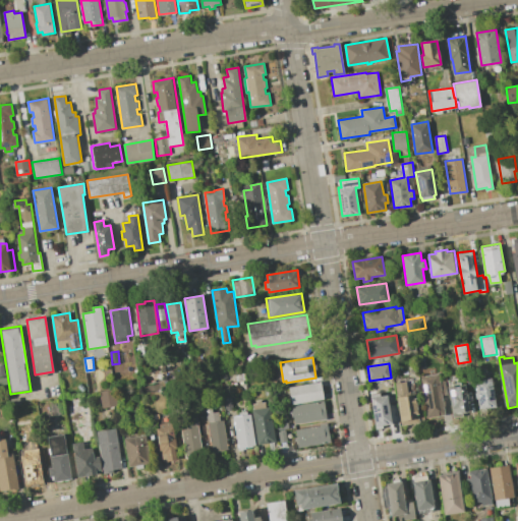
[(422,377),(441,373),(442,382),(446,381),(449,395),(445,395),(447,415),(428,417),(422,377)]
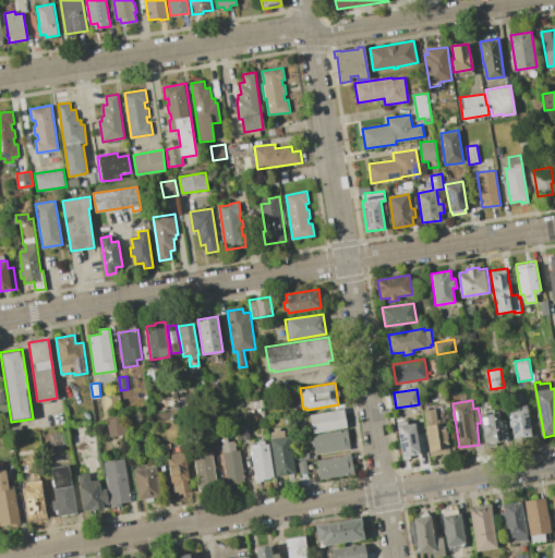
[(533,438),(528,403),(509,407),(515,441),(533,438)]
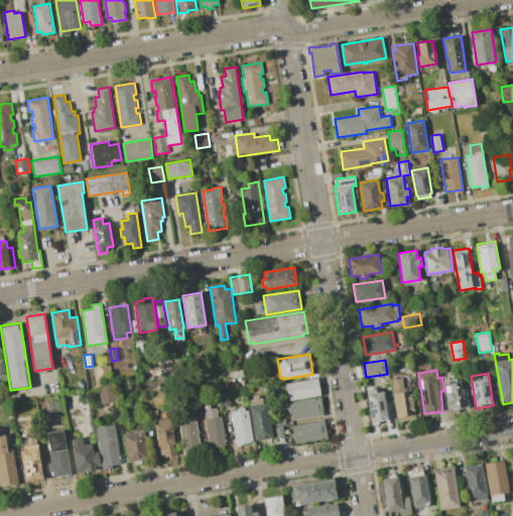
[(317,378),(321,395),(289,400),(286,384),(317,378)]
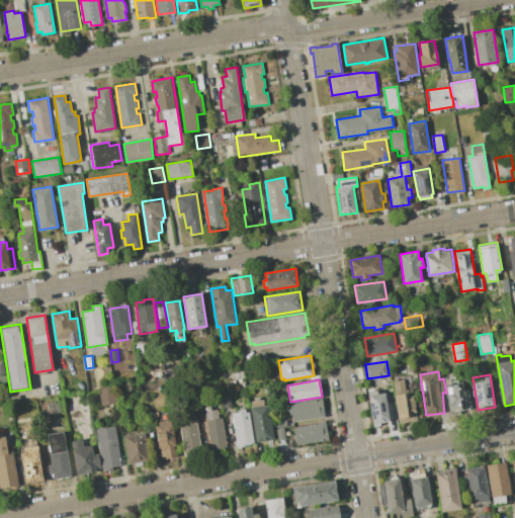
[(396,381),(406,380),(408,393),(414,393),(419,420),(401,423),(396,381)]
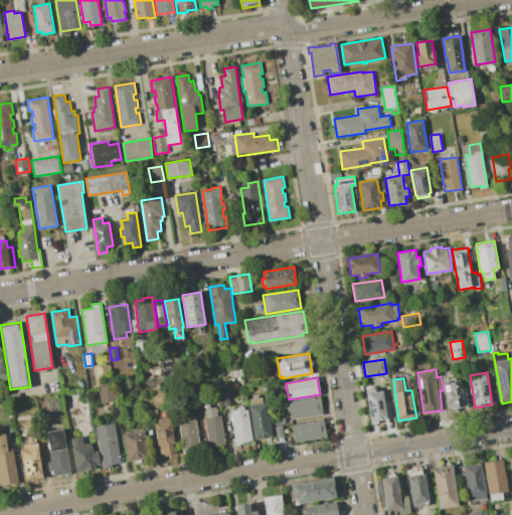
[(466,410),(461,378),(444,380),(449,413),(466,410)]
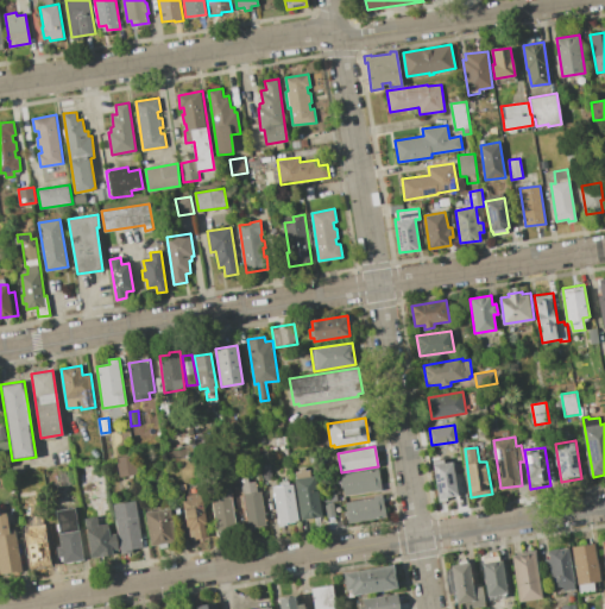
[(117,457),(136,454),(138,473),(120,477),(117,457)]
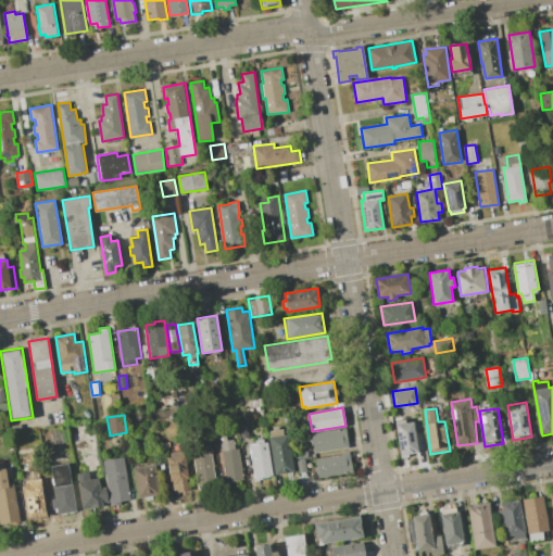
[(398,425),(415,421),(420,452),(411,454),(411,456),(403,457),(398,425)]
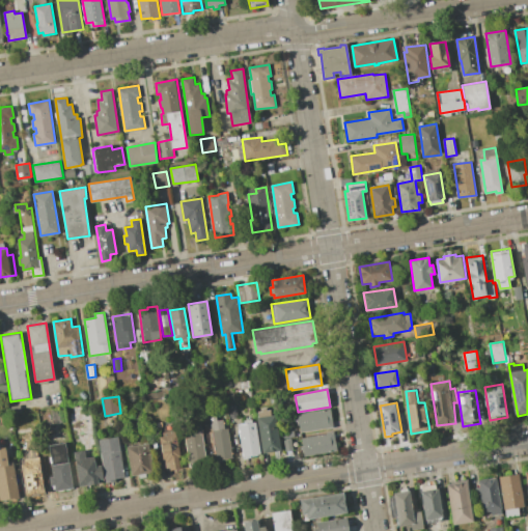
[(235,403),(238,417),(230,418),(228,404),(235,403)]
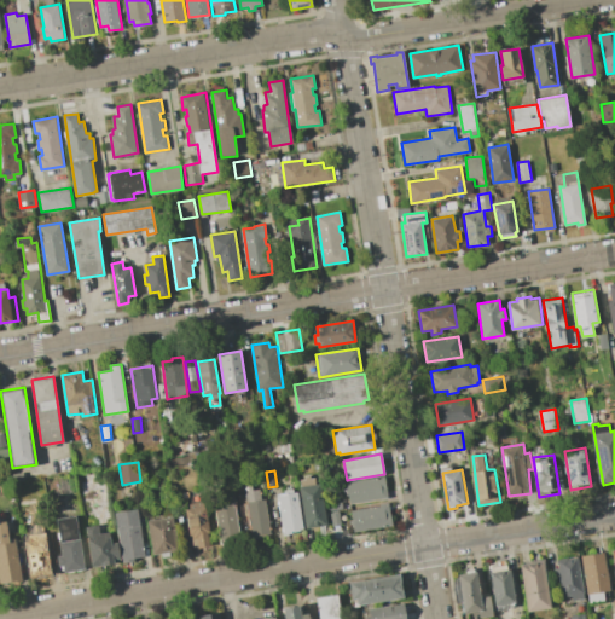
[(301,486),(300,480),(306,479),(305,475),(309,475),(311,479),(314,478),(315,485),(320,484),(328,525),(306,528),(300,487),(301,486)]
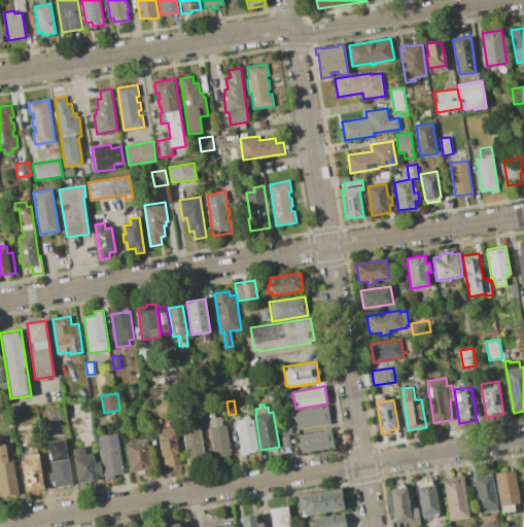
[(297,415),(295,411),(328,406),(330,424),(299,429),(298,422),(295,422),(294,415),(297,415)]
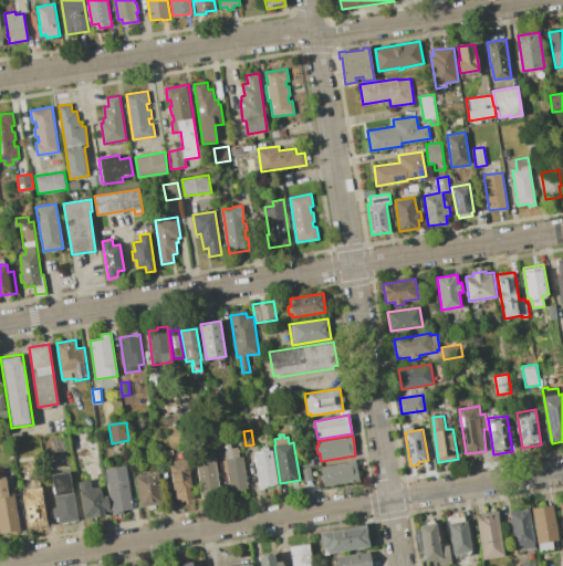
[(223,442),(230,441),(231,448),(238,447),(239,450),(240,449),(240,451),(239,451),(240,457),(243,457),(248,488),(246,488),(246,490),(240,491),(239,489),(237,490),(238,492),(231,493),(223,442)]
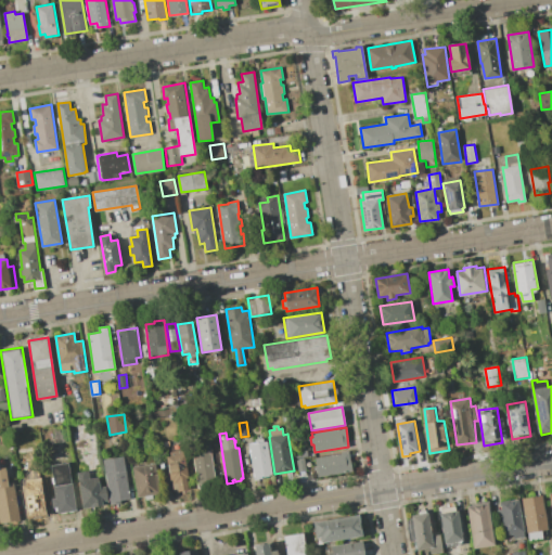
[(267,441),(272,474),(262,476),(262,478),(255,479),(248,443),(256,442),(255,440),(264,438),(264,441),(267,441)]
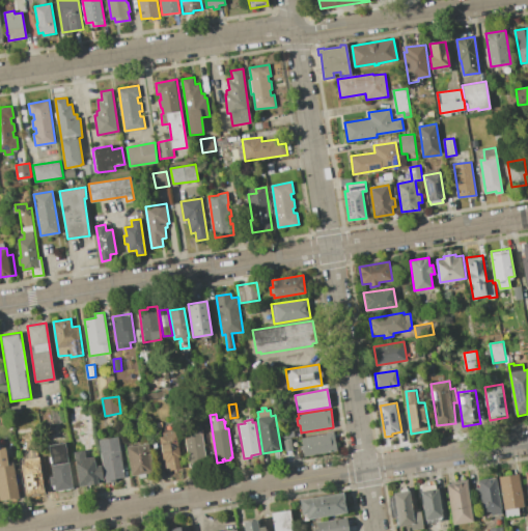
[(201,424),(206,462),(195,463),(196,466),(189,467),(184,426),(201,424)]
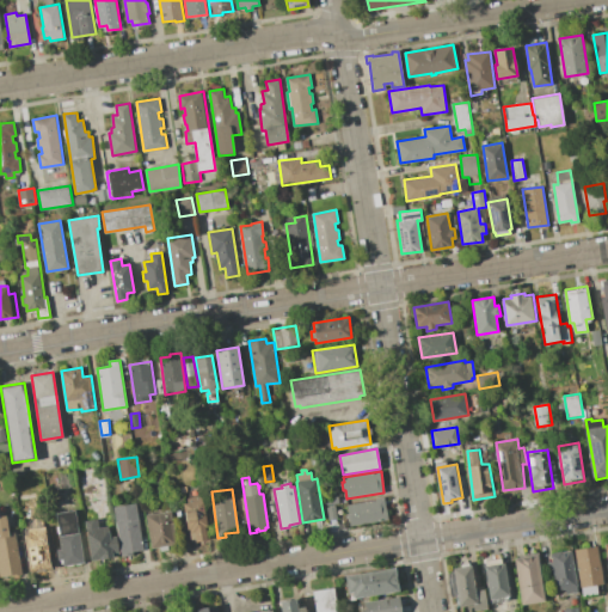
[(338,495),(339,503),(327,505),(326,496),(338,495)]
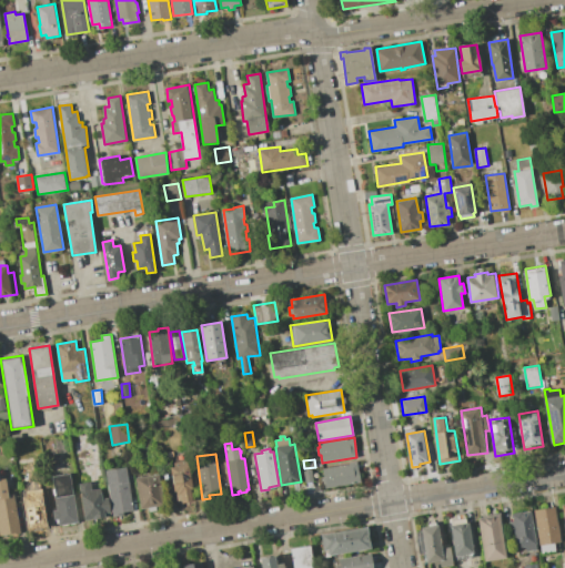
[(189,460),(193,488),(191,488),(192,500),(182,501),(181,499),(178,500),(177,490),(174,490),(171,467),(174,466),(174,463),(189,460)]
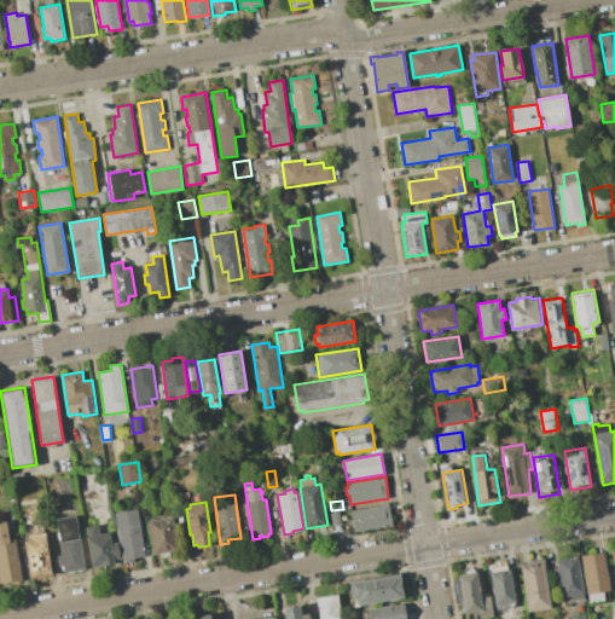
[(353,519),(352,510),(381,505),(381,504),(389,503),(393,526),(355,532),(354,526),(353,527),(352,520),(353,519)]
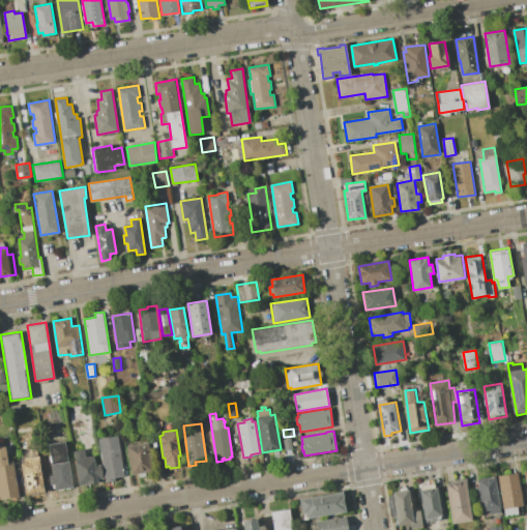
[(118,435),(124,475),(115,477),(116,479),(106,481),(99,438),(118,435)]
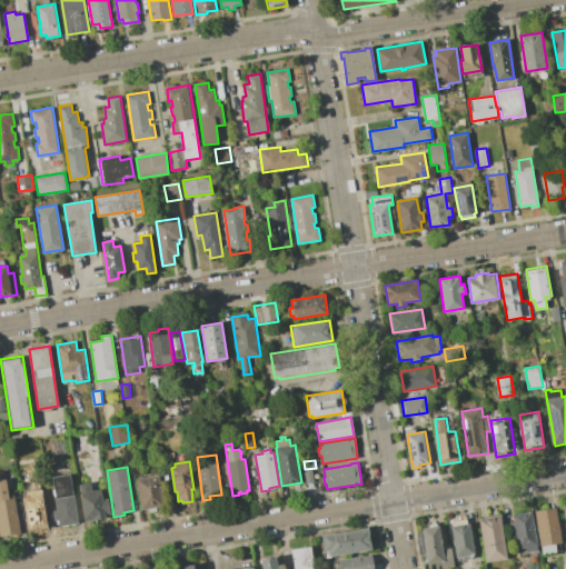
[(313,470),(315,482),(307,483),(305,471),(313,470)]
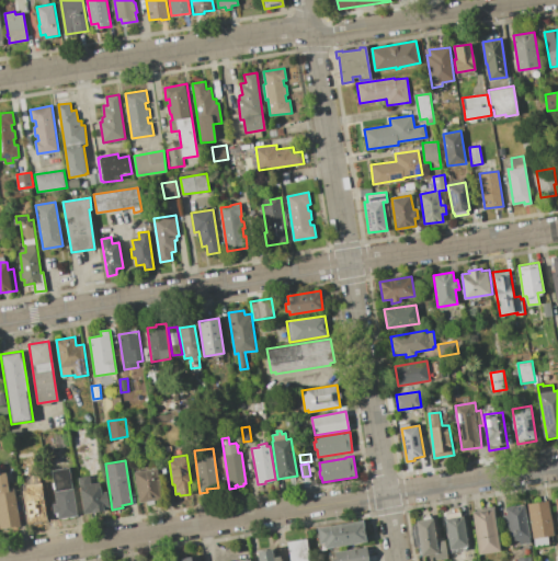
[(70,468),(78,516),(59,518),(58,512),(54,513),(53,504),(57,503),(52,471),(70,468)]
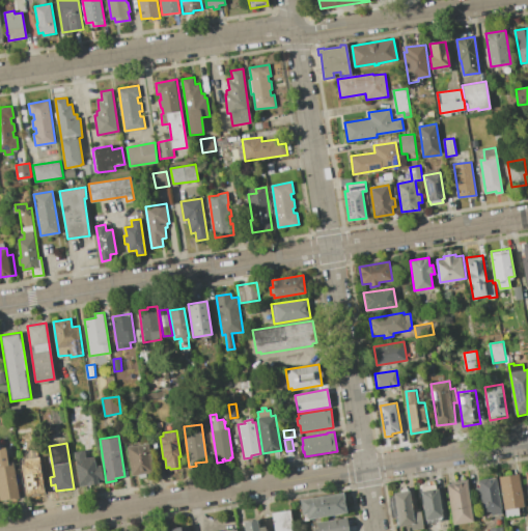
[(148,443),(154,472),(132,475),(127,446),(148,443)]
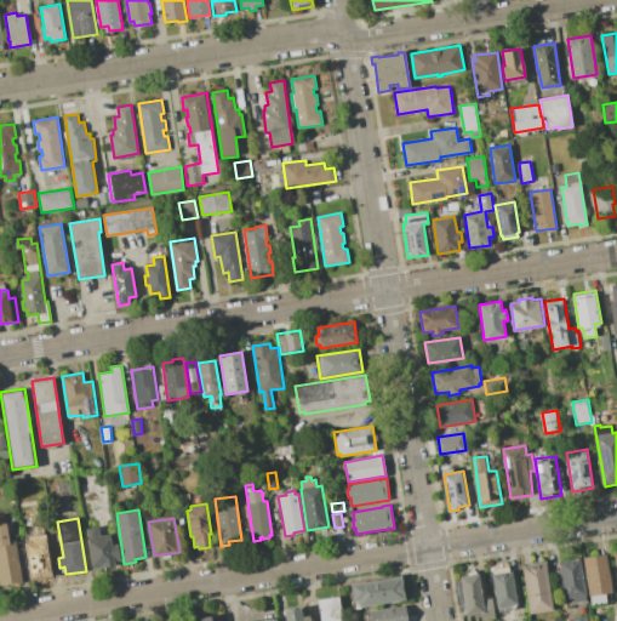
[(0,524),(6,524),(10,542),(16,541),(22,582),(0,586),(0,524)]
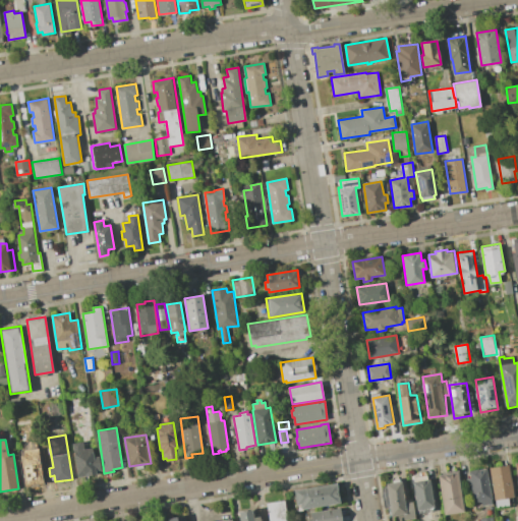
[(82,442),(83,449),(93,448),(94,457),(100,456),(102,471),(96,472),(96,474),(77,476),(73,443),(82,442)]
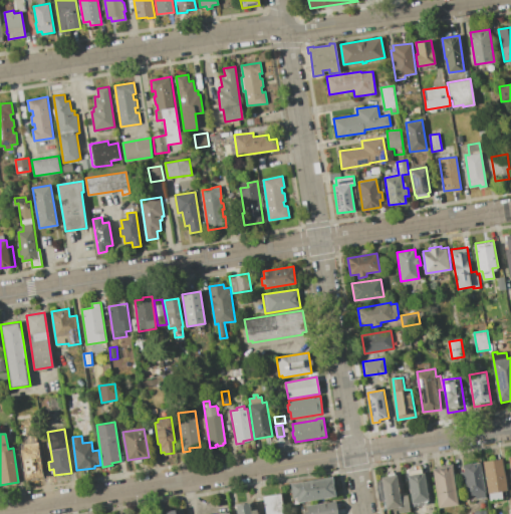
[(38,446),(43,476),(25,479),(20,449),(38,446)]
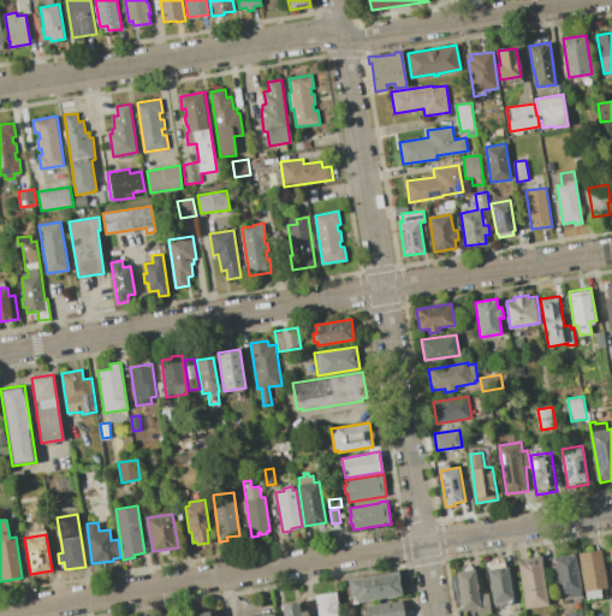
[(604,550),(610,588),(602,590),(604,598),(588,600),(580,554),(604,550)]
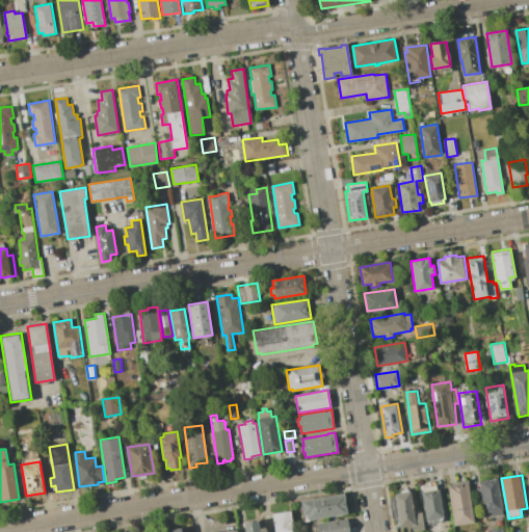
[(492,510),(493,515),(505,513),(498,477),(481,480),(482,487),(477,488),(479,497),(482,496),(484,512),(492,510)]
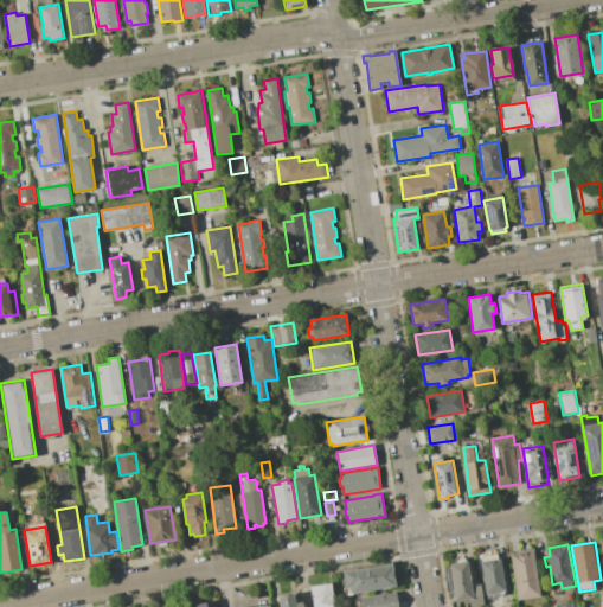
[(541,595),(534,549),(512,553),(518,599),(541,595)]
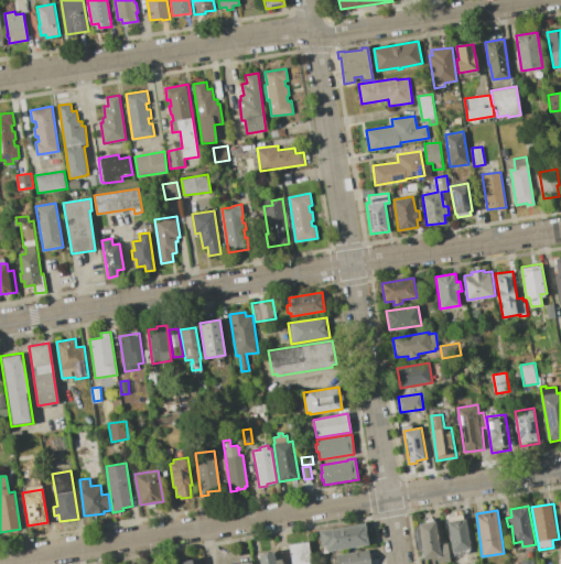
[(472,548),(466,517),(464,518),(463,513),(449,516),(450,520),(448,520),(452,551),(472,548)]
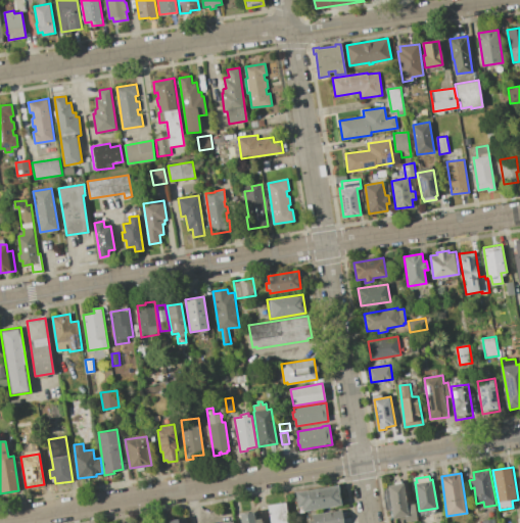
[(392,517),(406,515),(407,521),(418,519),(415,503),(408,504),(404,481),(387,484),(392,517)]
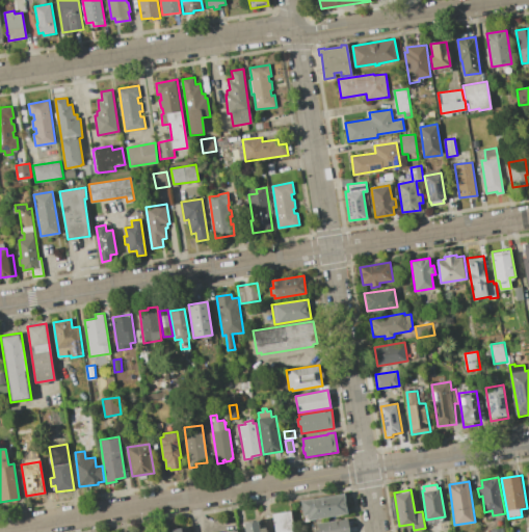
[(310,520),(349,513),(346,493),(301,499),(303,514),(309,513),(310,520)]
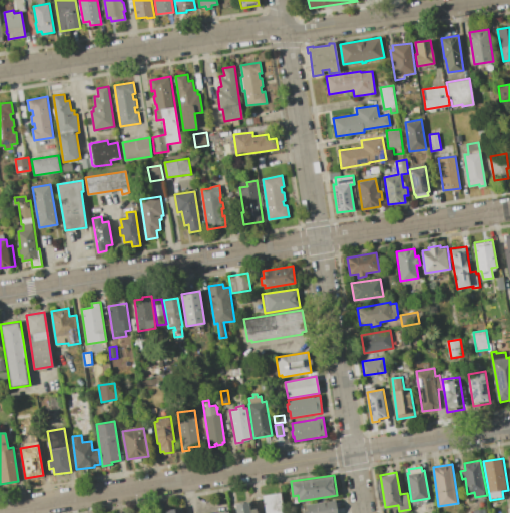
[(286,512),(267,512),(264,495),(283,493),(286,512)]
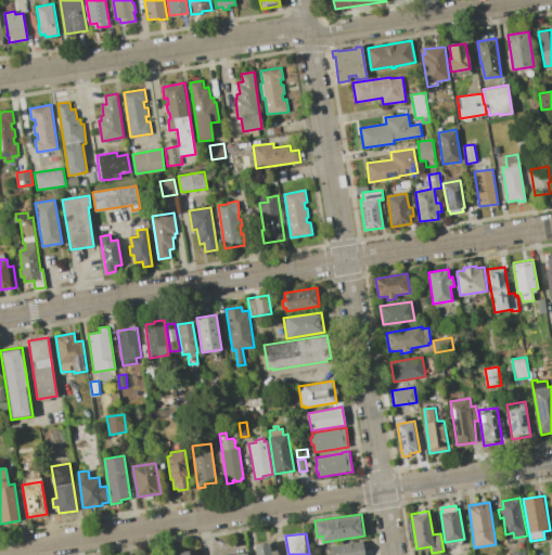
[(367,554),(331,554),(331,553),(333,553),(332,546),(366,541),(367,554)]
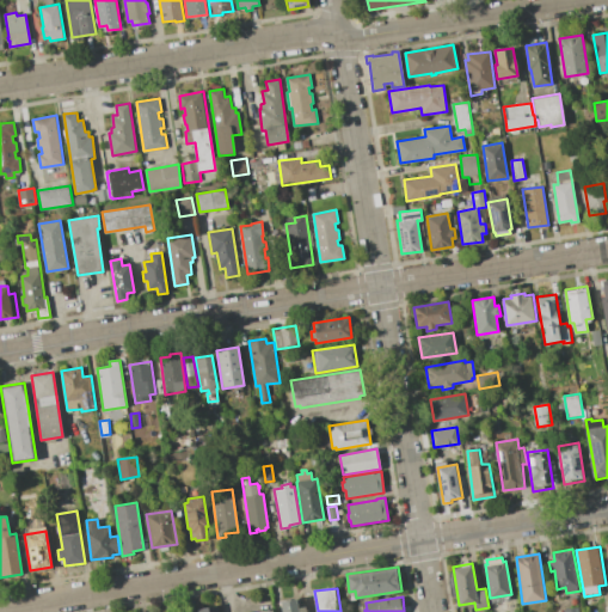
[(282,611),(281,601),(298,599),(300,609),(306,607),(306,611),(282,611)]
